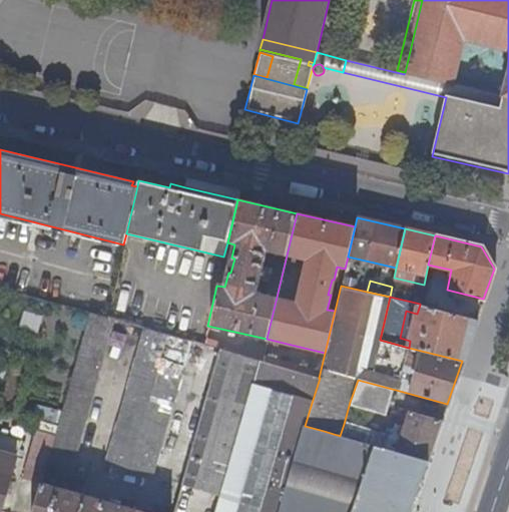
[(462,361),(476,319),(420,305),(417,314),(410,341),(409,348),(462,361)]
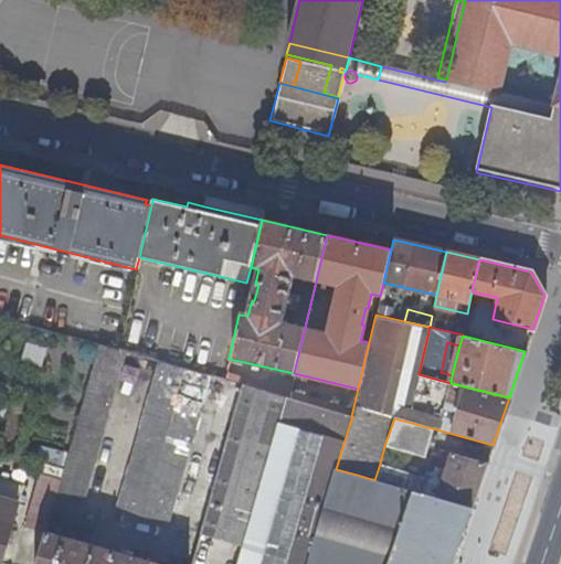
[(124,351),(97,343),(55,493),(49,518),(75,524),(124,351)]
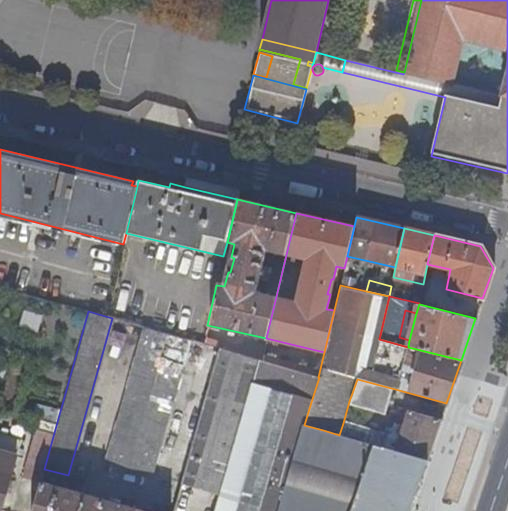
[(189,340),(141,326),(102,464),(150,477),(189,340)]
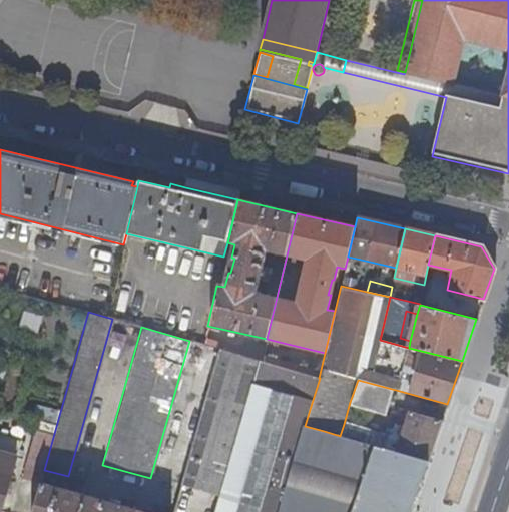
[(250,386),(258,361),(218,350),(180,484),(219,495),(250,386)]
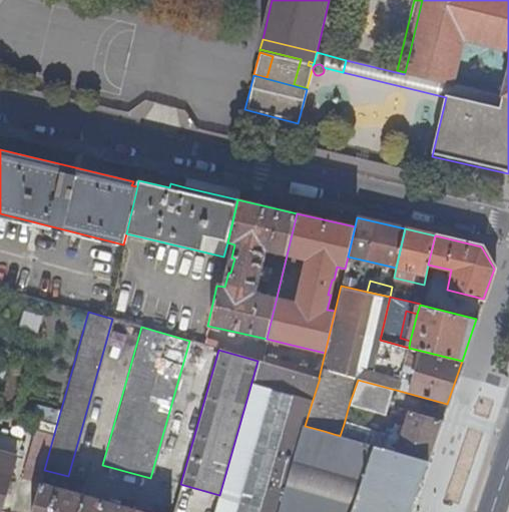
[(319,378),(262,362),(258,361),(250,386),(312,403),(320,378),(319,378)]
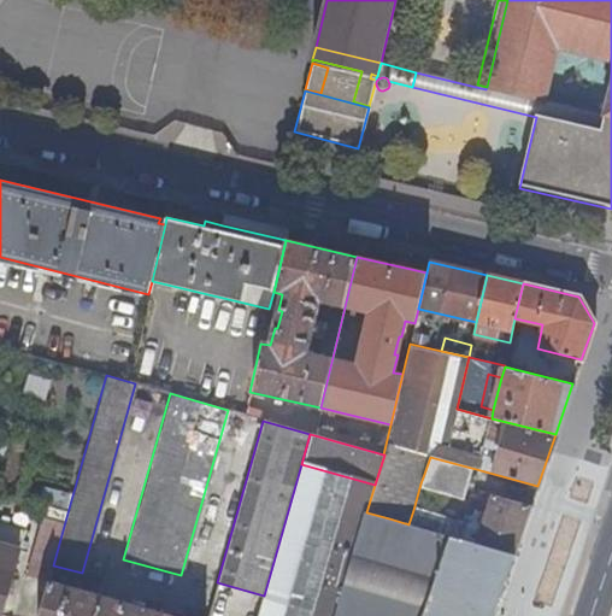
[(430,457),(424,474),(421,484),(463,497),(471,468),(430,457)]
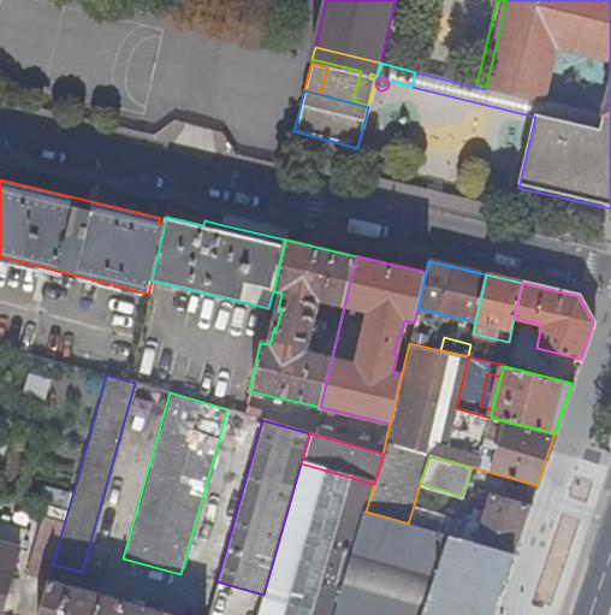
[(366,512),(374,484),(301,463),(264,595),(264,597),(327,614),(333,614),(362,510),(366,512)]
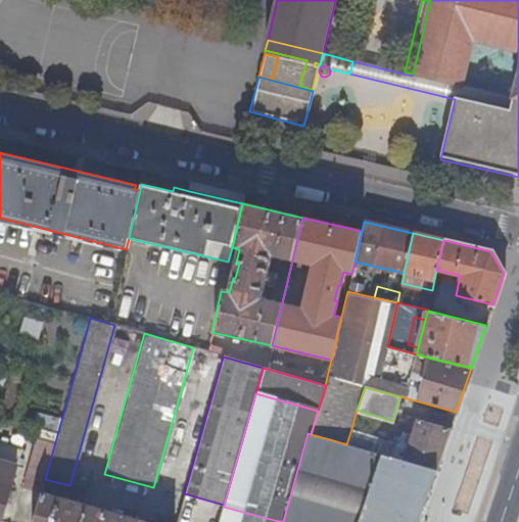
[(402,460),(436,469),(451,427),(416,417),(402,460)]
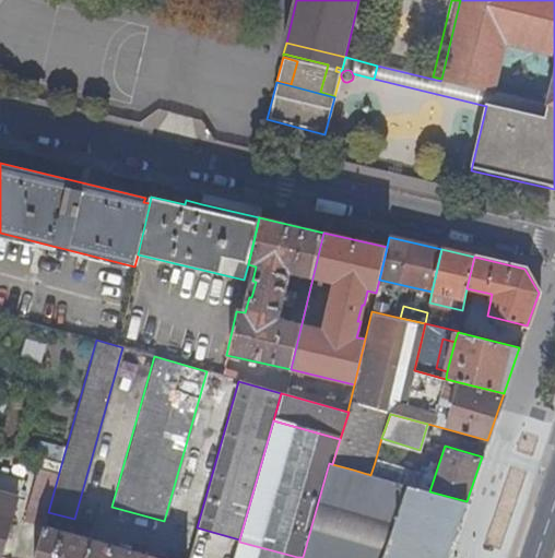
[(382,478),(386,465),(375,462),(370,475),(382,478)]
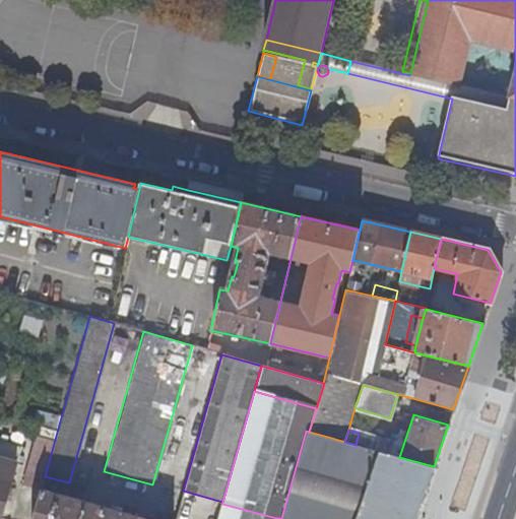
[(380,452),(389,454),(391,448),(386,446),(388,439),(360,431),(359,433),(356,445),(380,452)]
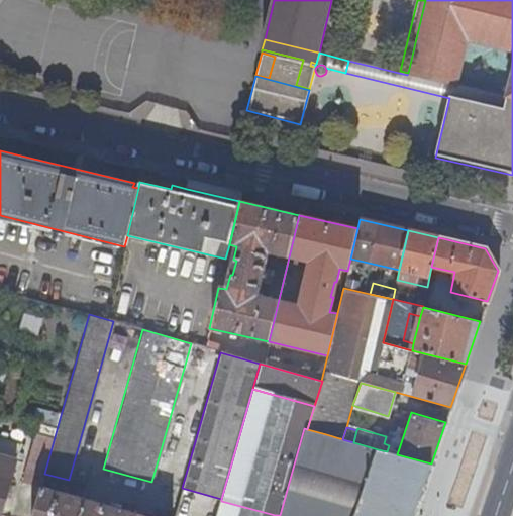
[(326,434),(307,429),(296,462),(317,469),(326,434)]
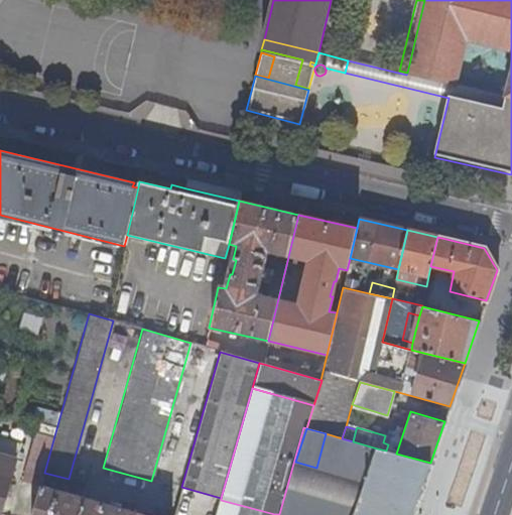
[(339,437),(326,433),(316,468),(330,472),(340,437),(339,437)]
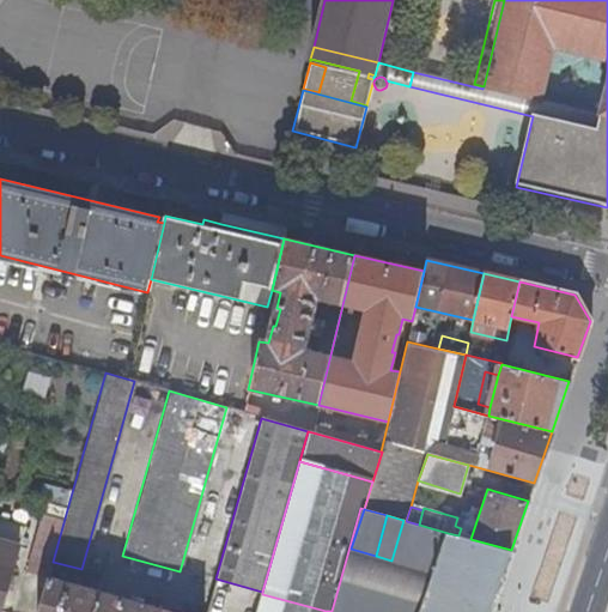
[(376,556),(351,549),(340,586),(421,609),(448,533),(419,525),(406,521),(403,520),(391,561),(376,556)]
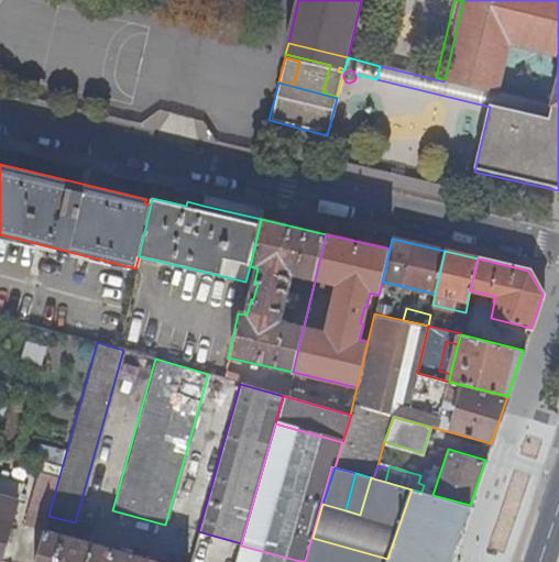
[(55,492),(33,486),(23,519),(46,525),(48,516),(55,492)]
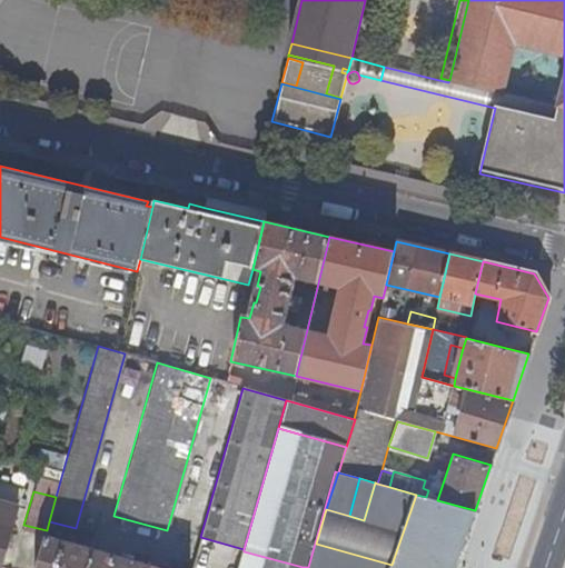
[(390,567),(454,567),(475,510),(437,500),(426,497),(416,495),(392,565),(390,567)]
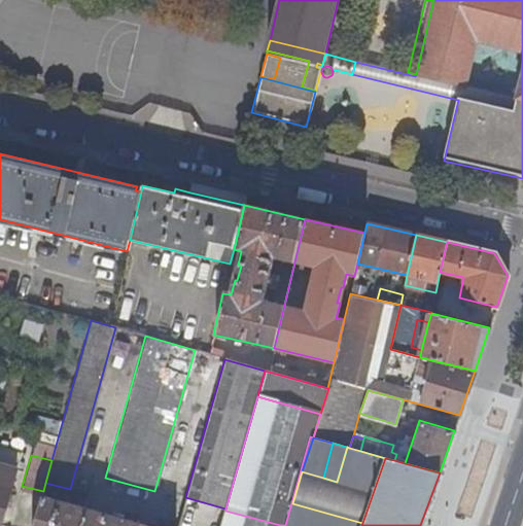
[(0,518),(15,467),(0,462),(0,518)]
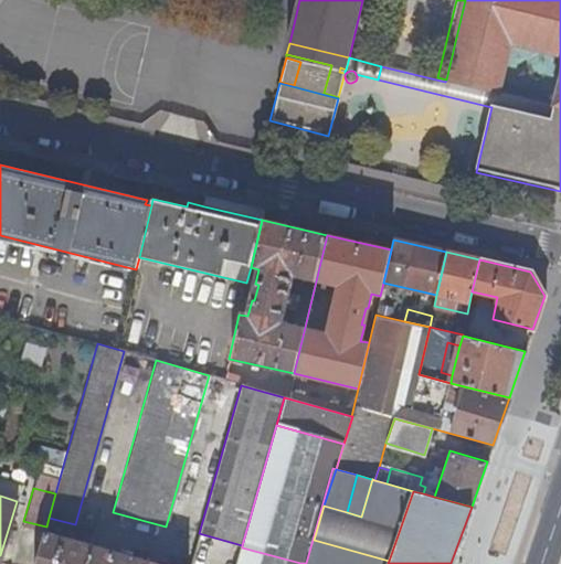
[(159,563),(44,531),(35,563),(159,563)]
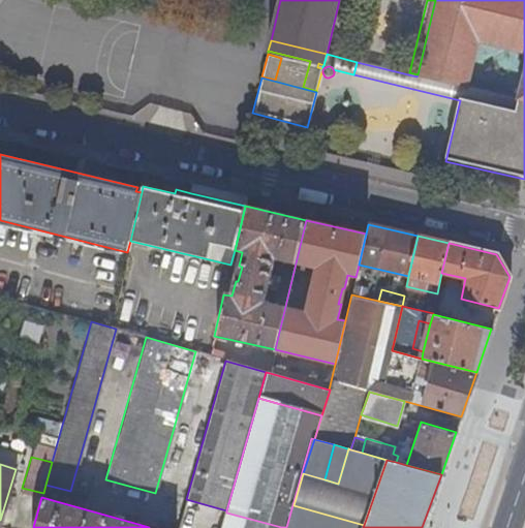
[(294,505),(286,527),(363,527),(364,525),(294,505)]
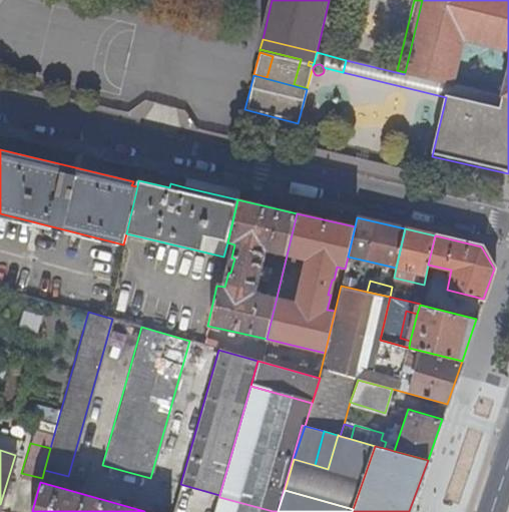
[(273,511),(219,497),(214,511),(273,511)]
